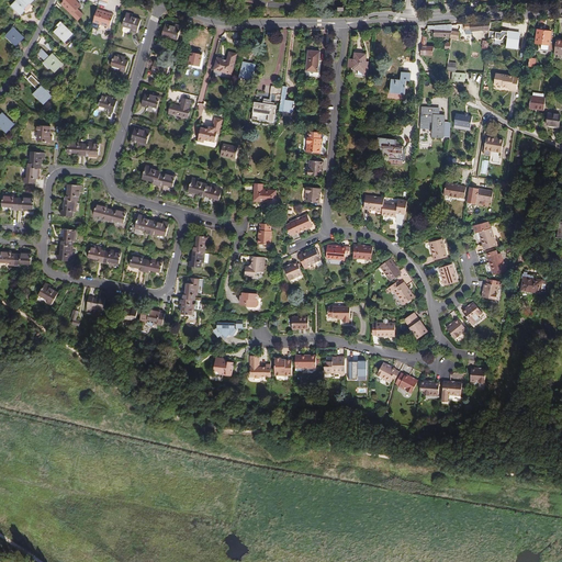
[(15,0),(11,6),(20,14),(22,17),(26,15),(34,13),(34,12),(35,12),(32,2),(33,0),(15,0)]
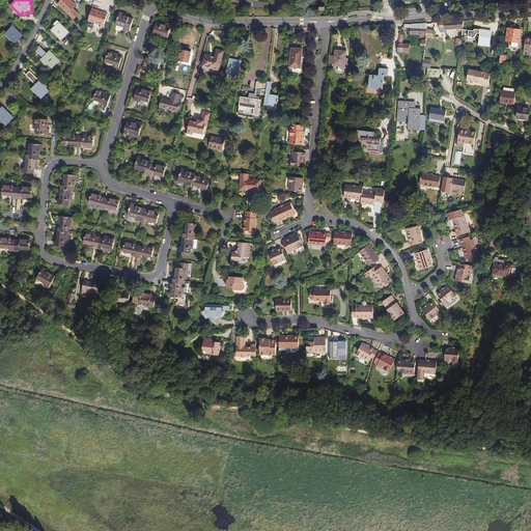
[(75,20),(79,16),(73,9),(77,6),(71,0),(59,0),(61,1),(58,4),(75,20)]
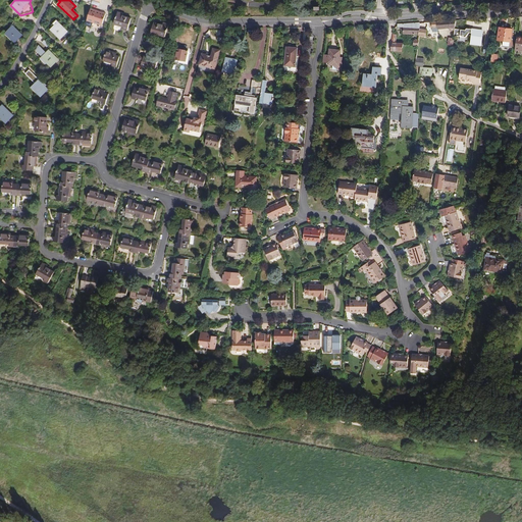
[(106,13),(90,8),(87,20),(92,22),(93,21),(103,24),(106,13)]
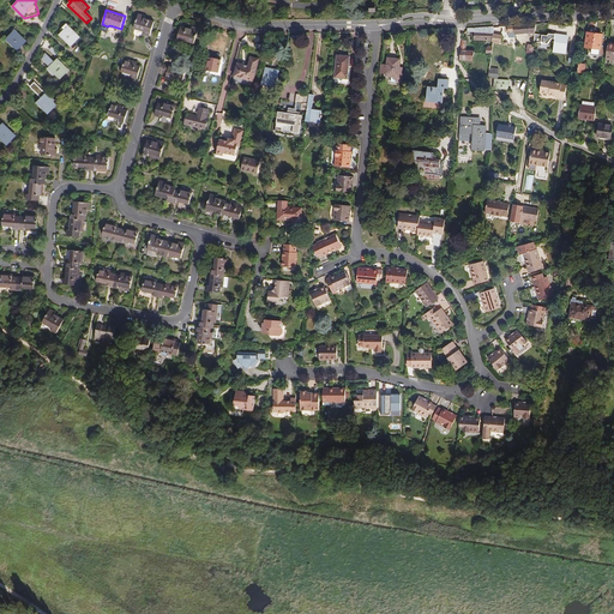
[(145,17),(138,14),(134,29),(145,32),(144,35),(150,36),(155,22),(144,19),(145,17)]
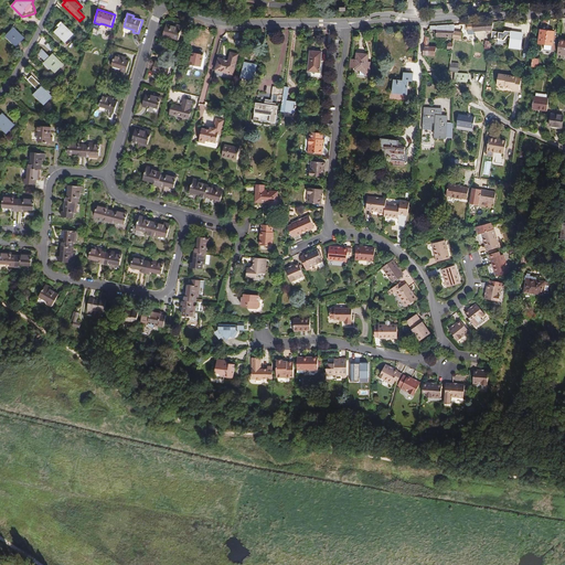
[(62,21),(57,25),(59,28),(54,32),(65,42),(74,34),(62,21)]
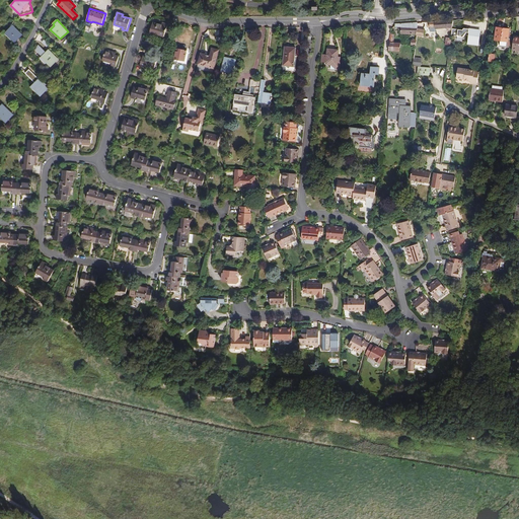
[(452,27),(453,20),(430,22),(430,27),(435,27),(435,28),(452,27)]
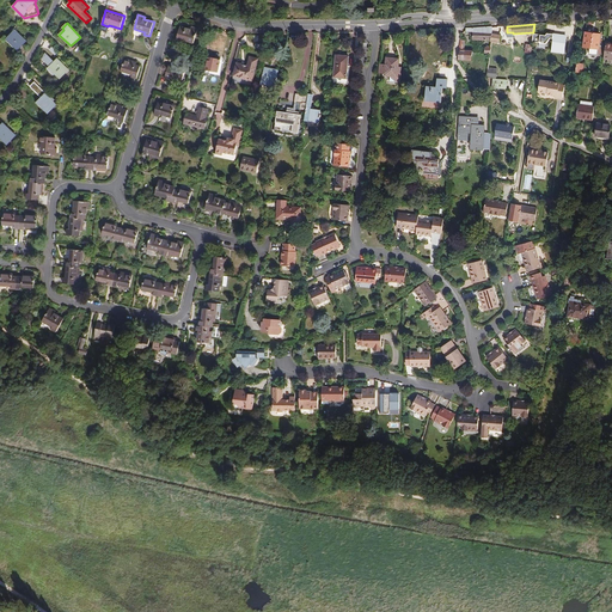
[(190,30),(181,26),(176,41),(182,42),(183,40),(194,43),(199,29),(191,28),(190,30)]
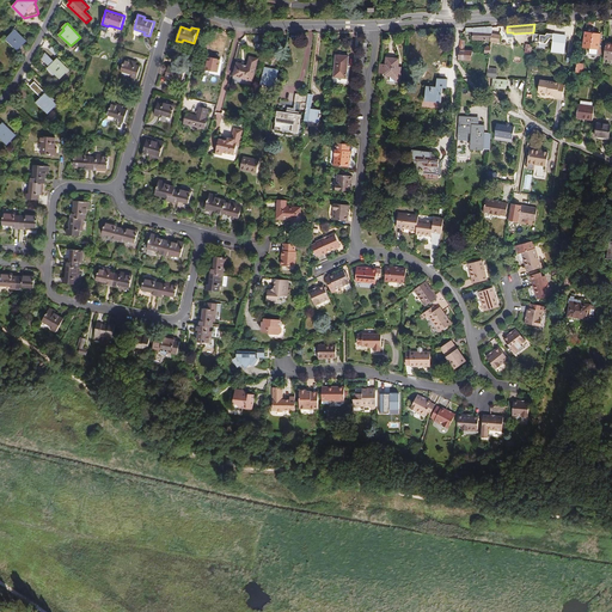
[(493,31),(493,28),(493,26),(473,28),(466,28),(466,32),(469,32),(469,37),(472,37),(472,40),(491,41),(493,34),(493,31)]
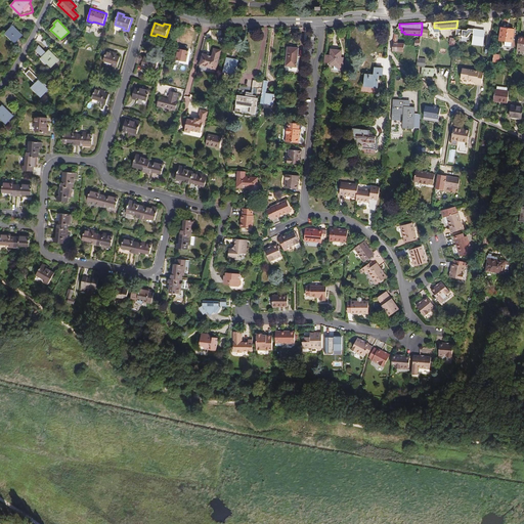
[(12,25),(5,33),(15,43),(23,35),(12,25)]
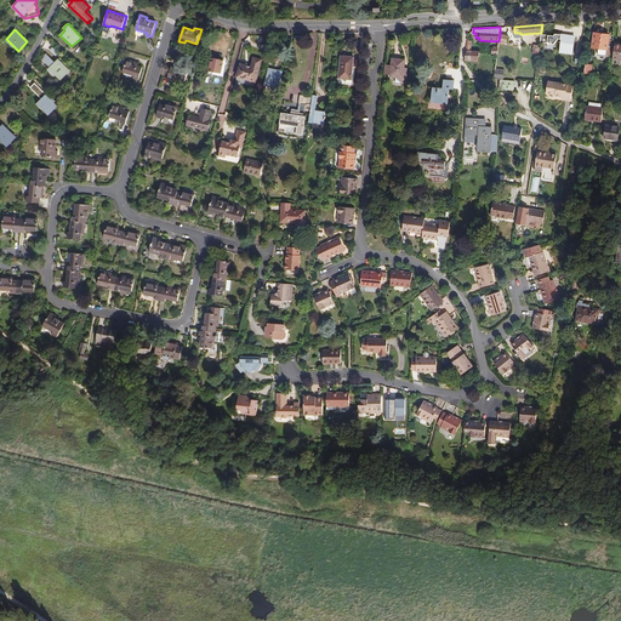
[(610,57),(613,35),(610,35),(594,33),(592,47),(598,49),(598,55),(598,56),(610,57)]
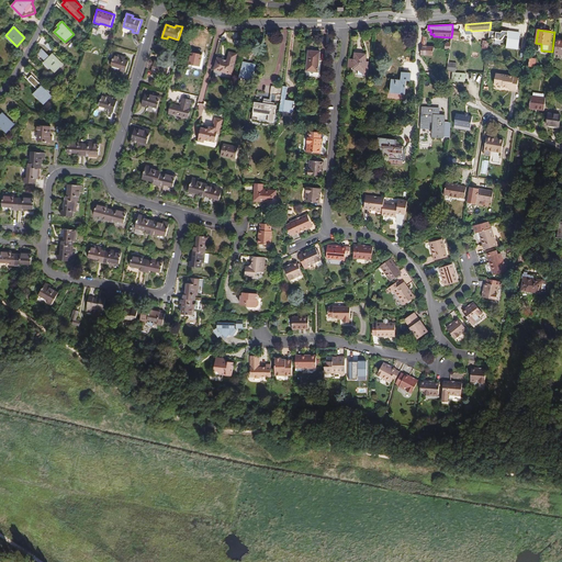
[(508,35),(508,32),(502,31),(501,33),(490,32),(489,38),(502,40),(505,35),(508,35)]
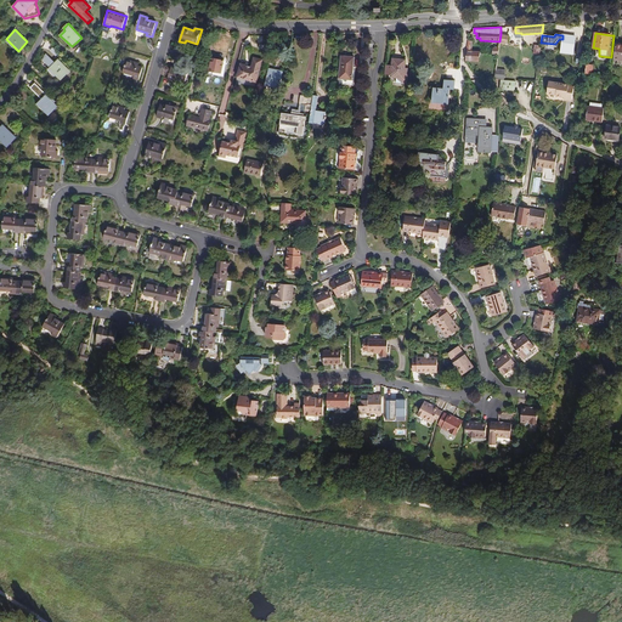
[(576,37),(563,35),(563,39),(560,50),(560,52),(575,55),(577,39),(575,39),(576,37)]
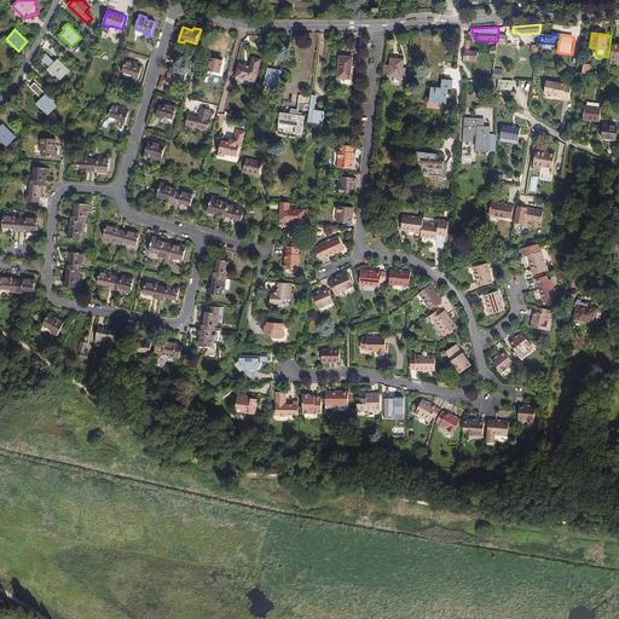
[(466,40),(463,59),(478,62),(478,52),(469,51),(470,40),(466,40)]
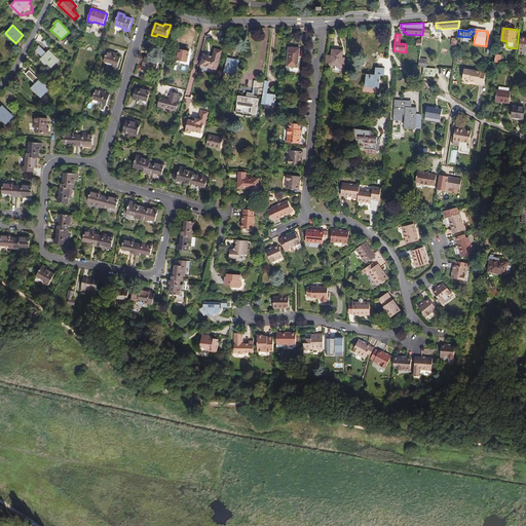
[(49,49),(46,52),(40,46),(36,51),(42,57),(41,58),(51,68),(60,60),(49,49)]
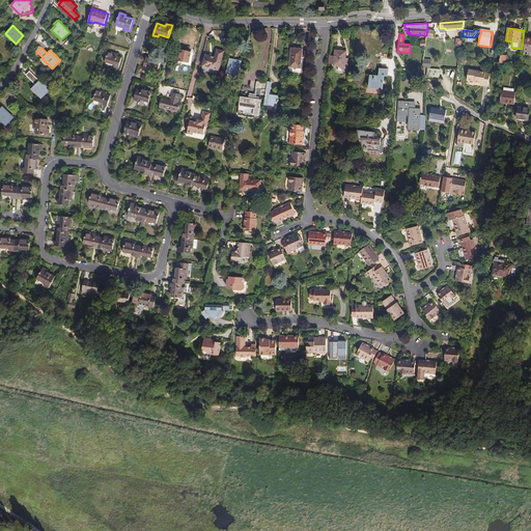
[(288,71),(303,72),(304,60),(301,60),(302,49),(291,48),(289,67),(288,71)]
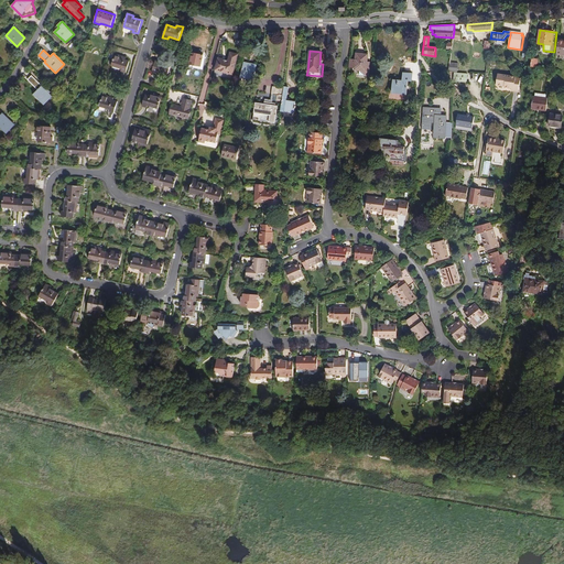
[(203,58),(205,60),(206,56),(203,55),(192,53),(190,64),(201,66),(203,58)]
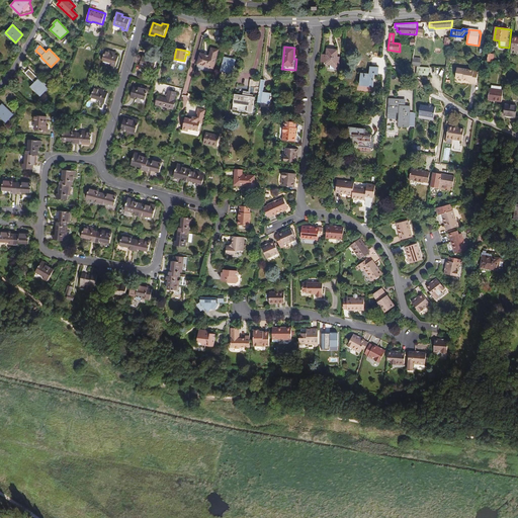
[(209,56),(200,54),(198,64),(208,67),(207,70),(213,71),(219,51),(211,49),(209,56)]
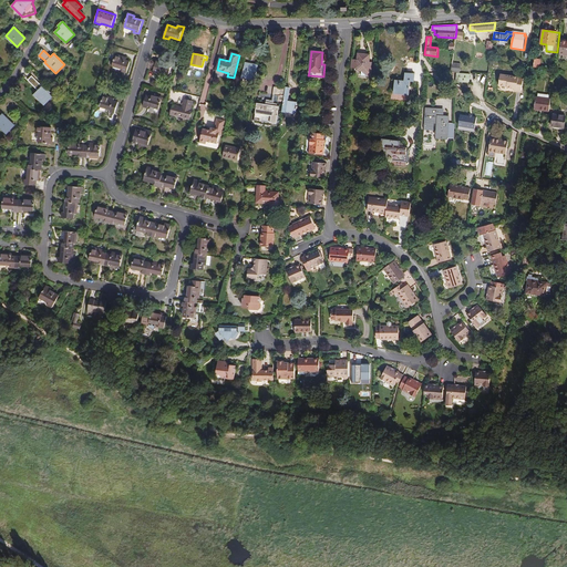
[(357,60),(351,59),(350,68),(357,69),(357,71),(361,71),(361,75),(367,76),(370,78),(372,63),(369,63),(370,54),(358,53),(357,60)]
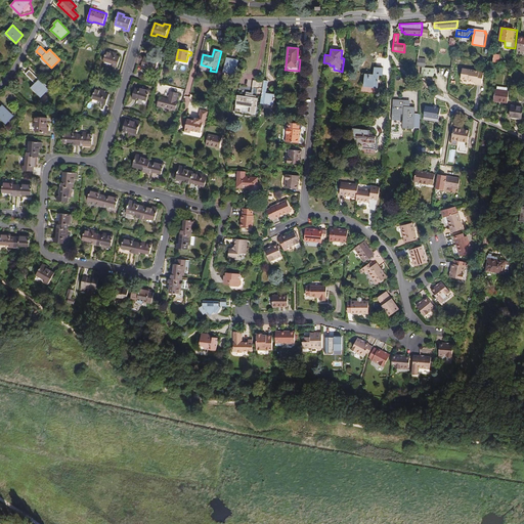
[(117,53),(106,51),(103,61),(114,63),(113,66),(118,68),(121,57),(116,55),(117,53)]
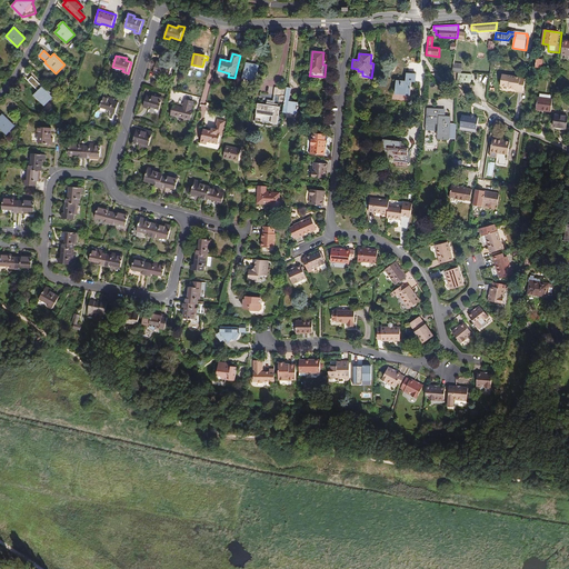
[(205,70),(207,60),(205,59),(202,67),(191,65),(190,68),(205,70)]
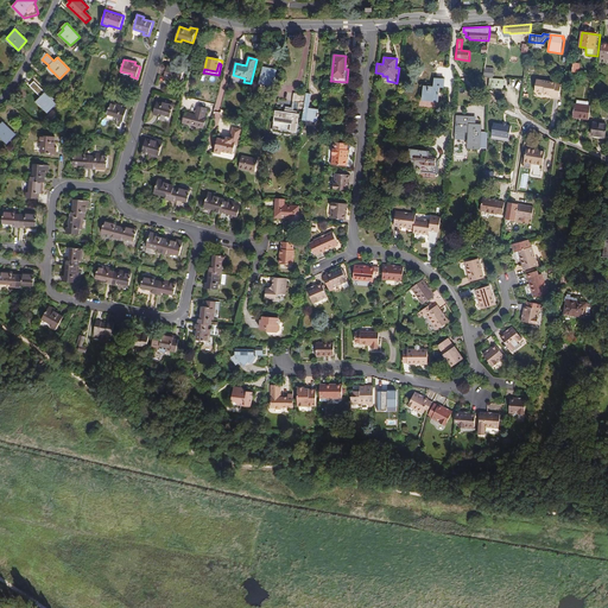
[(182,80),(185,68),(173,64),(172,67),(168,65),(164,77),(170,80),(170,77),(182,80)]
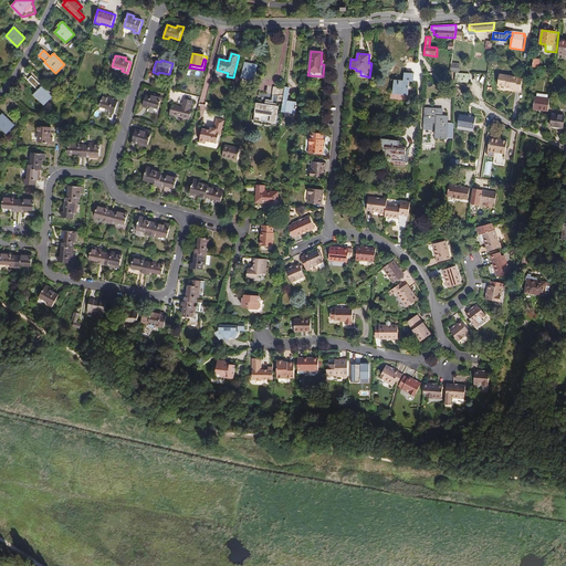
[(249,77),(247,85),(253,86),(258,65),(252,64),(252,65),(244,63),(241,79),(243,79),(243,76),(249,77)]
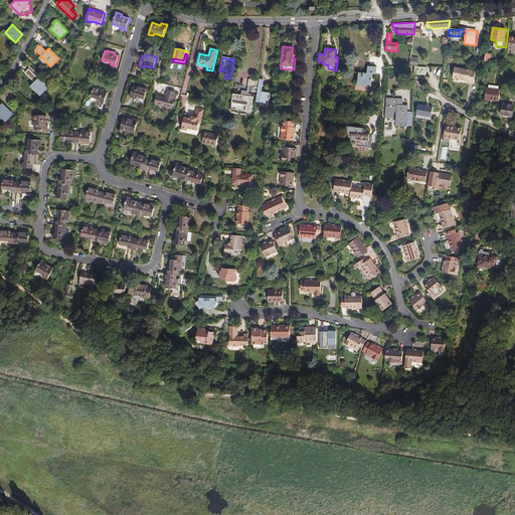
[(411,58),(410,65),(414,66),(413,73),(425,75),(426,67),(415,66),(416,59),(411,58)]
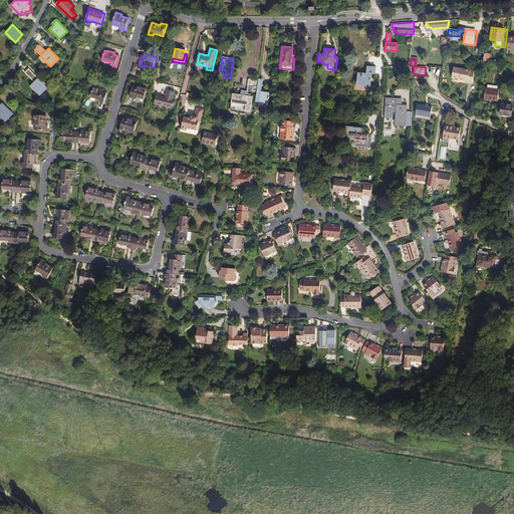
[(375,67),(367,66),(366,74),(358,73),(357,84),(370,85),(371,73),(375,73),(375,67)]
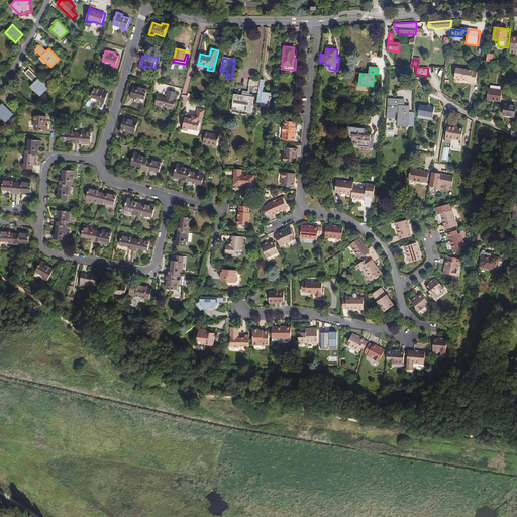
[(478,71),(457,68),(456,78),(462,79),(462,80),(469,81),(471,81),(471,83),(476,84),(478,71)]
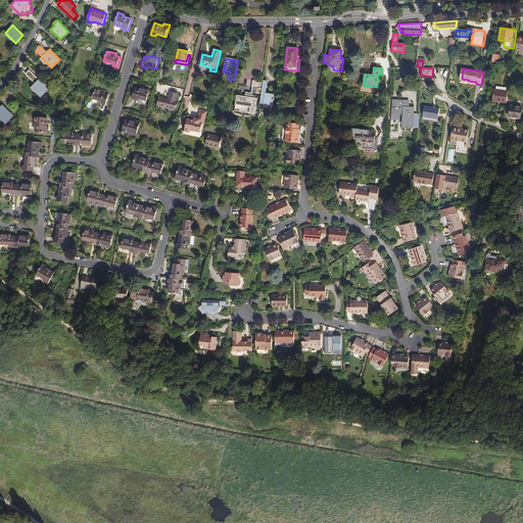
[(39,79),(32,87),(41,97),(49,89),(39,79)]
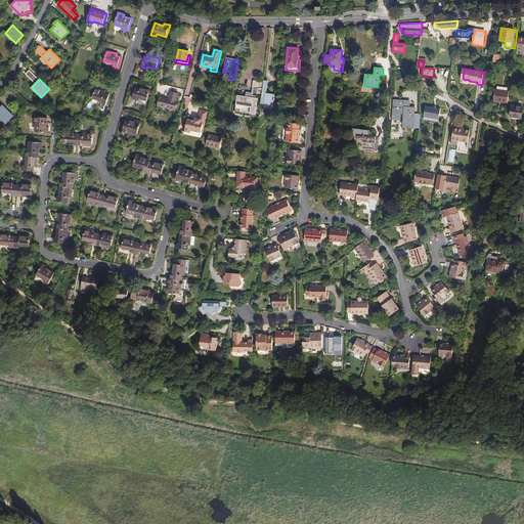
[(252,88),(254,88),(253,93),(261,94),(263,83),(260,82),(253,81),(252,88)]
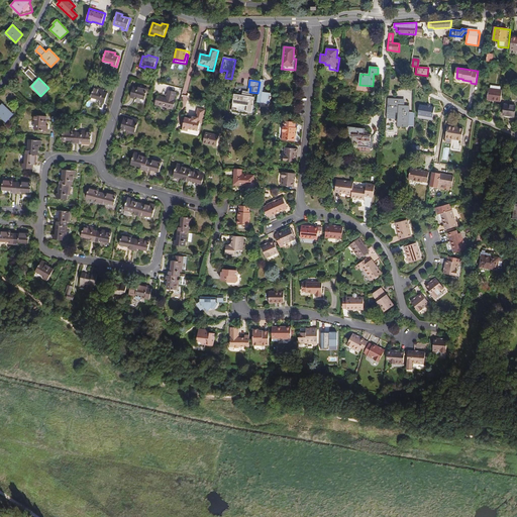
[(265,80),(261,80),(257,102),(257,104),(260,104),(260,107),(269,108),(270,104),(271,94),(263,92),(265,80)]
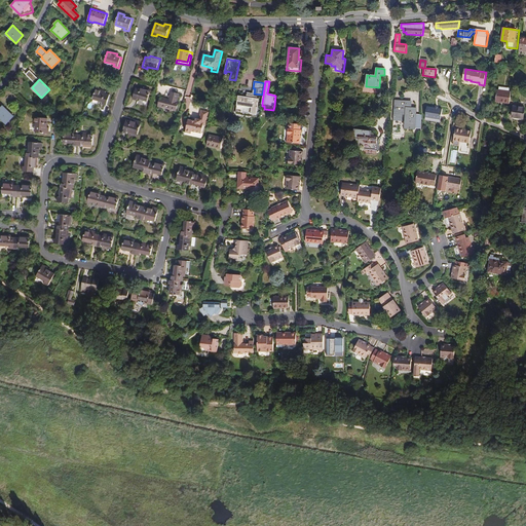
[(140,89),(136,88),(133,99),(138,101),(138,98),(148,101),(150,90),(141,87),(140,89)]
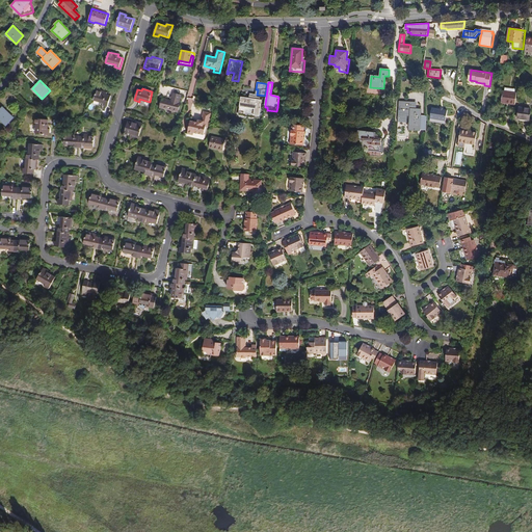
[(107,92),(97,89),(95,100),(104,103),(103,105),(108,106),(111,96),(107,95),(107,92)]
